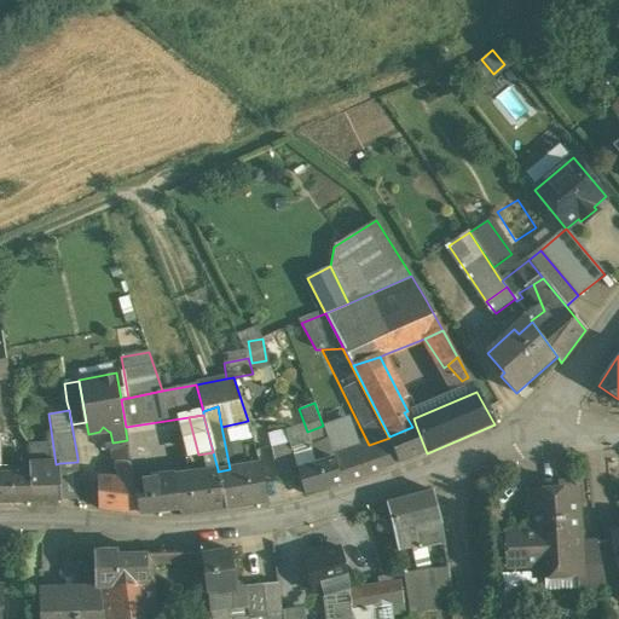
[(307,432),(318,463),(334,457),(331,447),(323,426),(307,432)]
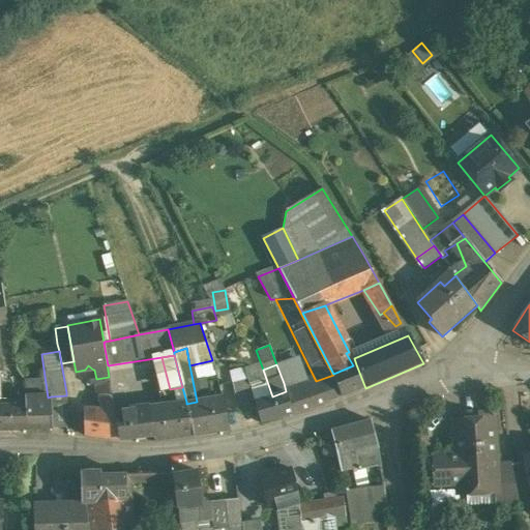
[(333,374),(332,374),(333,375),(343,398),(365,388),(356,364),(353,365),(333,374)]
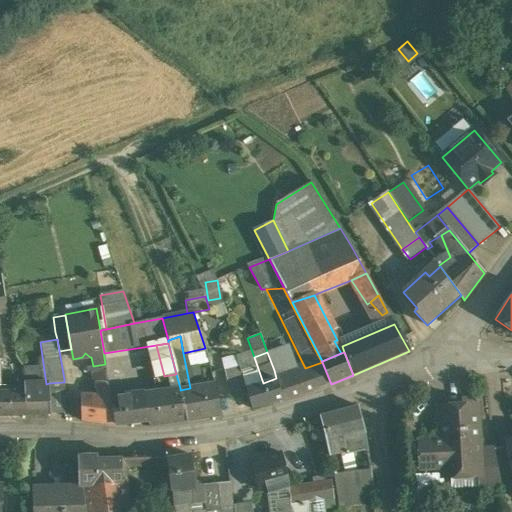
[(313,390),(331,384),(322,362),(305,368),(313,390)]
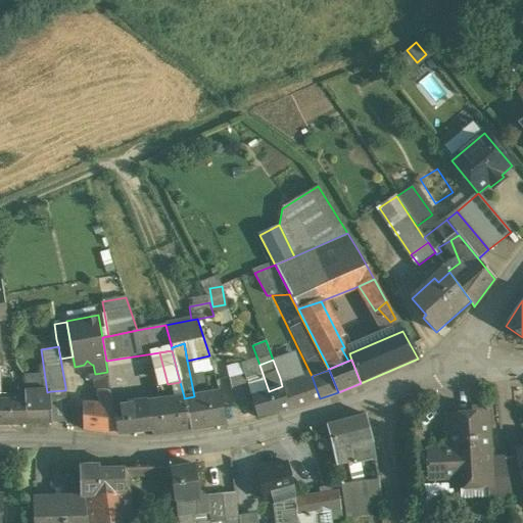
[(246,374),(229,378),(236,407),(253,402),(251,396),(252,395),(246,374)]
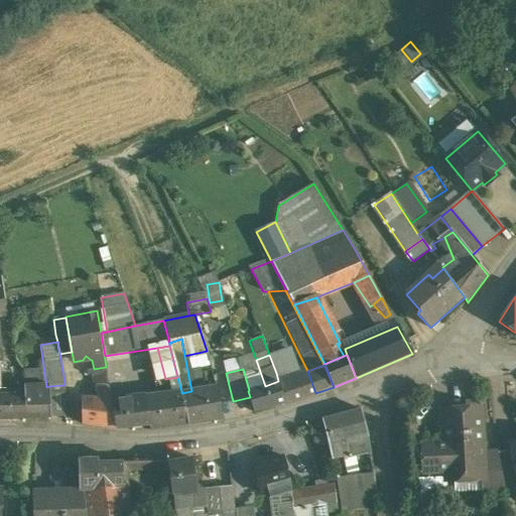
[(282,371),(276,373),(278,381),(279,382),(285,380),(282,371)]
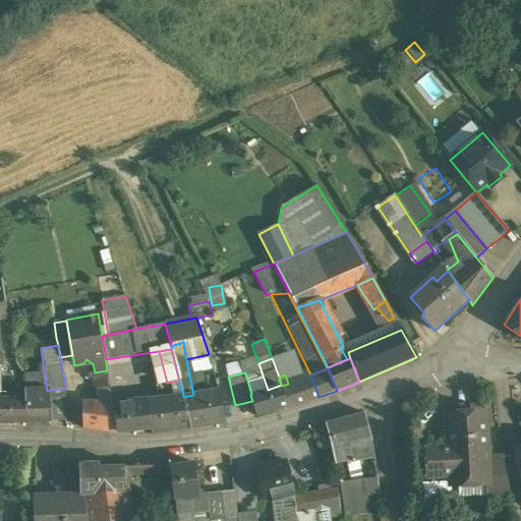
[(288,384),(282,386),(288,407),(288,408),(319,397),(310,374),(288,384)]
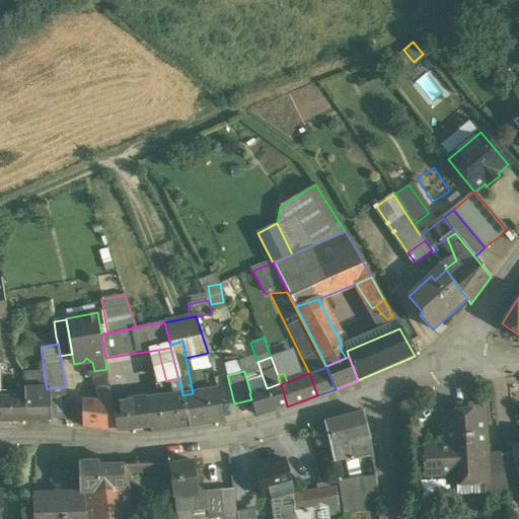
[(41,374),(24,376),(25,390),(43,389),(41,374)]
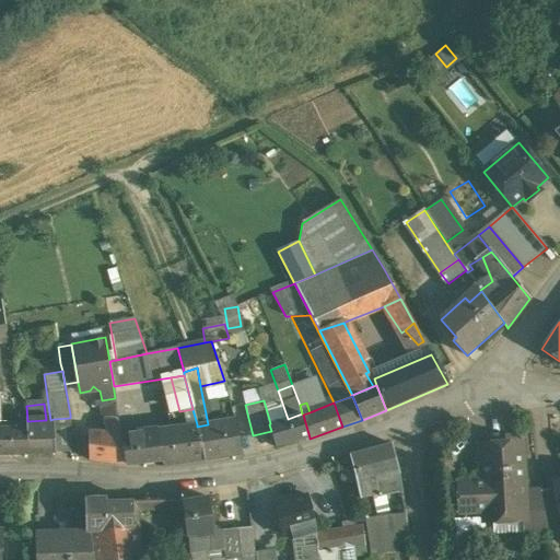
[(116,405),(104,408),(108,434),(120,434),(116,405)]
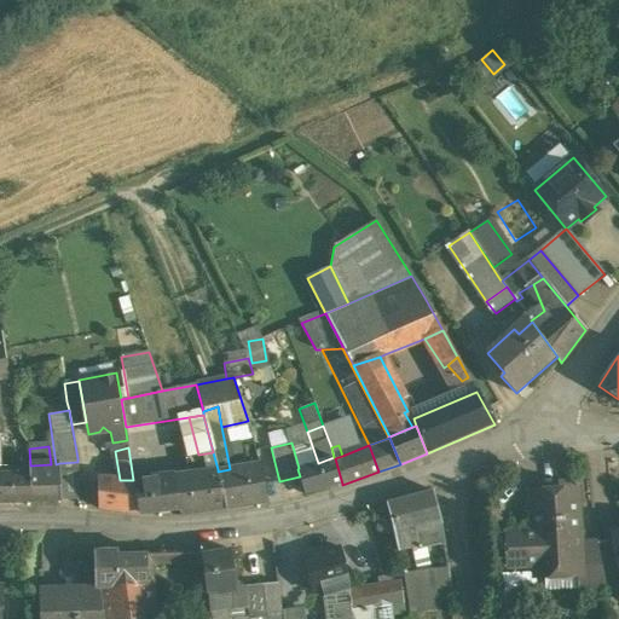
[(299,468),(298,469),(300,476),(305,495),(342,484),(335,458),(334,457),(318,463),(299,468)]
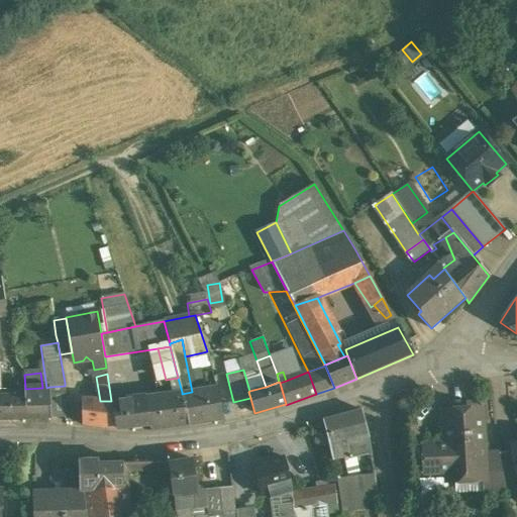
[(65,386),(49,387),(53,419),(66,421),(65,386)]
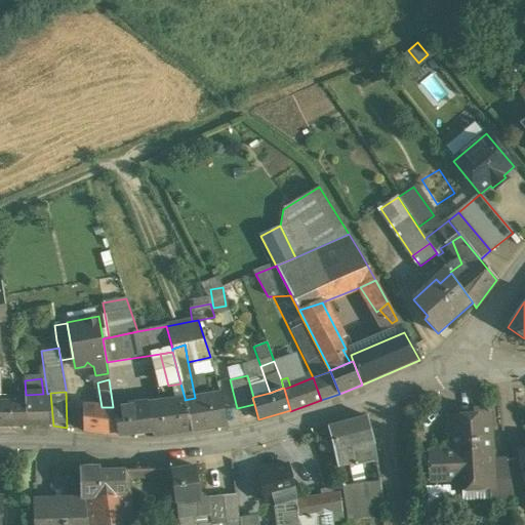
[(43,394),(26,395),(26,402),(25,402),(28,427),(53,426),(50,393),(47,394),(43,394)]
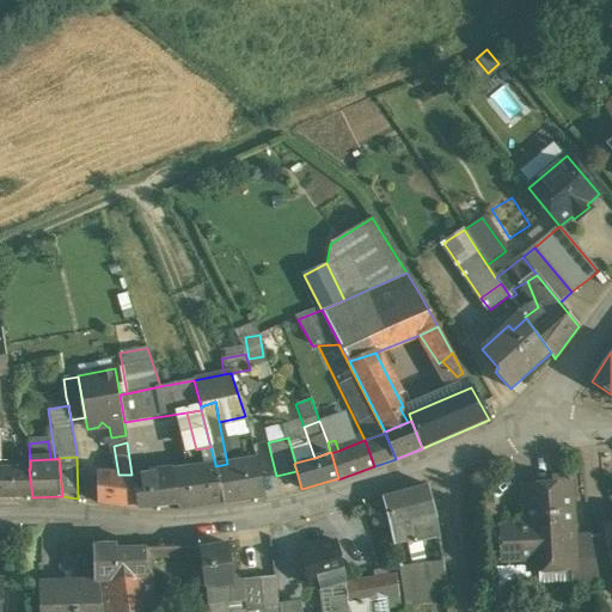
[(227,464),(215,466),(225,505),(265,497),(258,460),(227,464)]
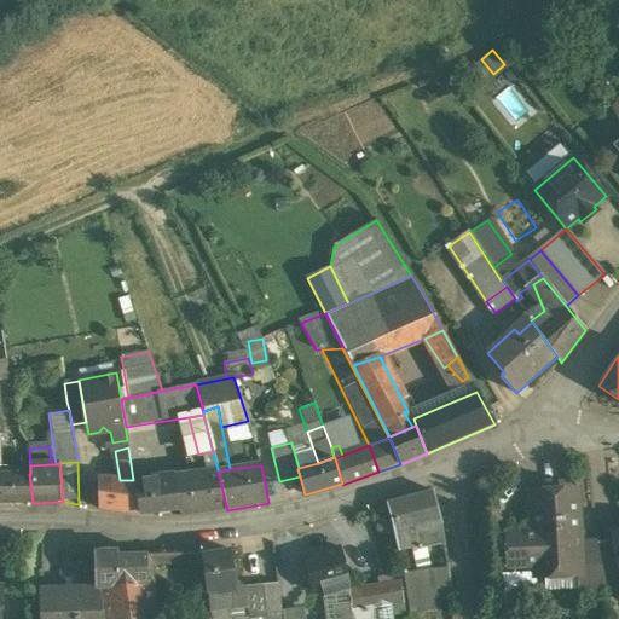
[(218,469),(133,480),(139,514),(180,508),(181,516),(227,510),(218,472),(218,469)]
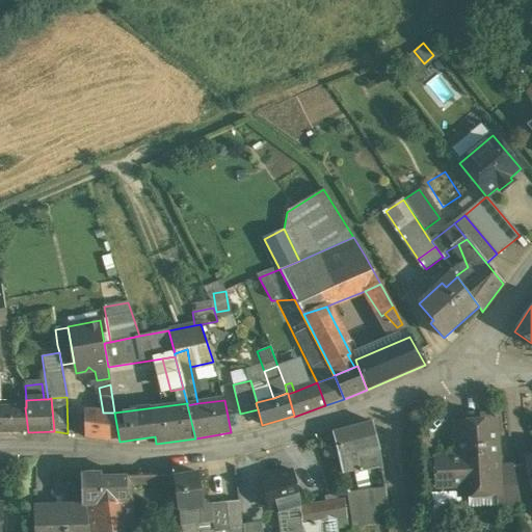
[(0,407),(0,432),(27,432),(25,407),(0,407)]
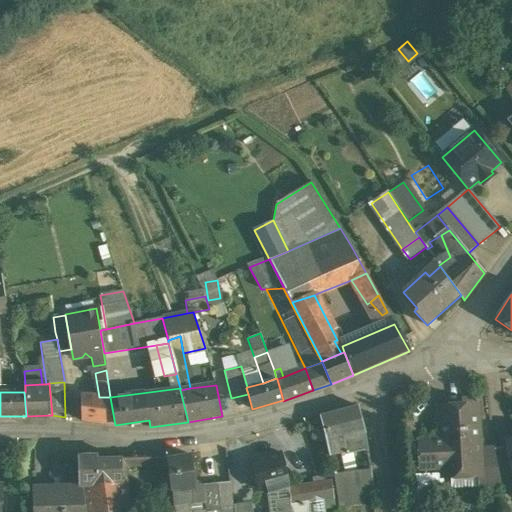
[(99,397),(94,398),(81,398),(81,421),(115,425),(110,397),(99,397)]
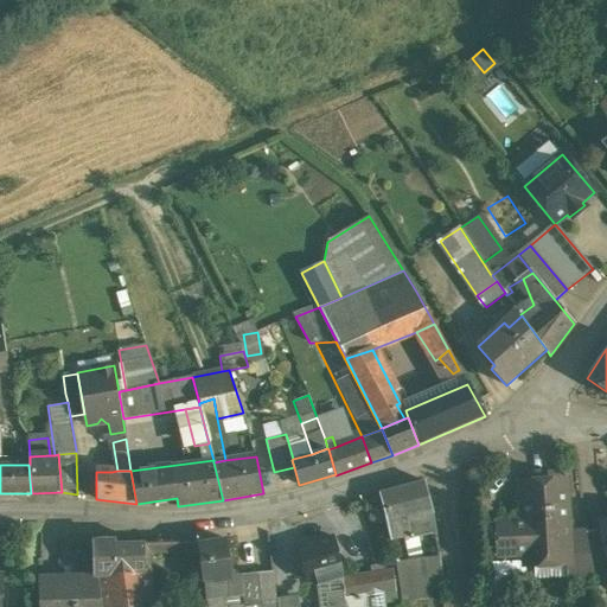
[(425,483),(379,494),(384,517),(430,505),(425,483)]
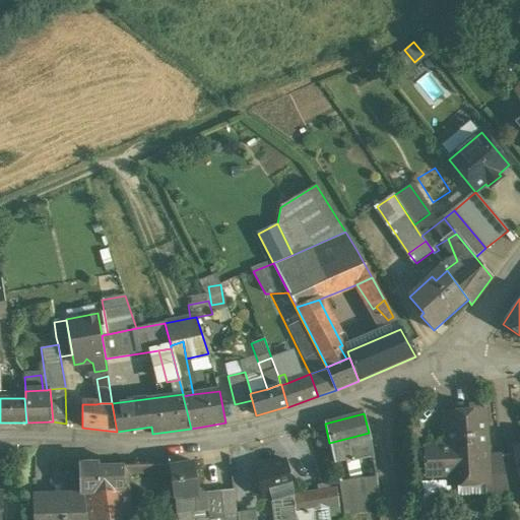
[(483,414),(447,416),(449,449),(428,450),(429,474),(450,473),(450,481),(457,481),(457,497),(485,495),(484,479),(486,479),(485,457),(483,414)]
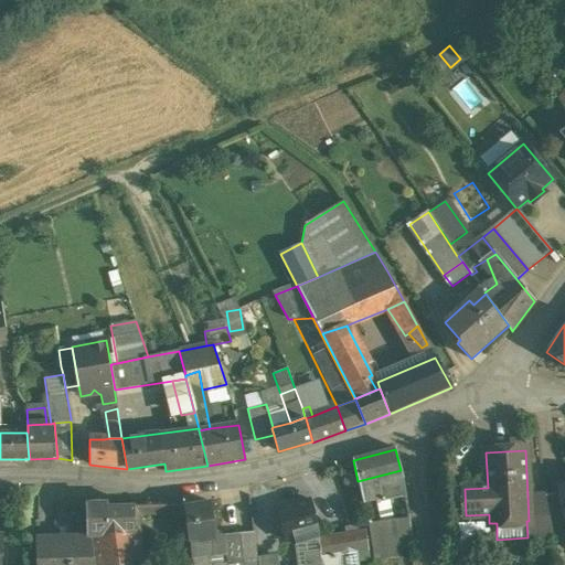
[(401,470),(358,481),(363,505),(376,502),(407,497),(406,492),(401,470)]
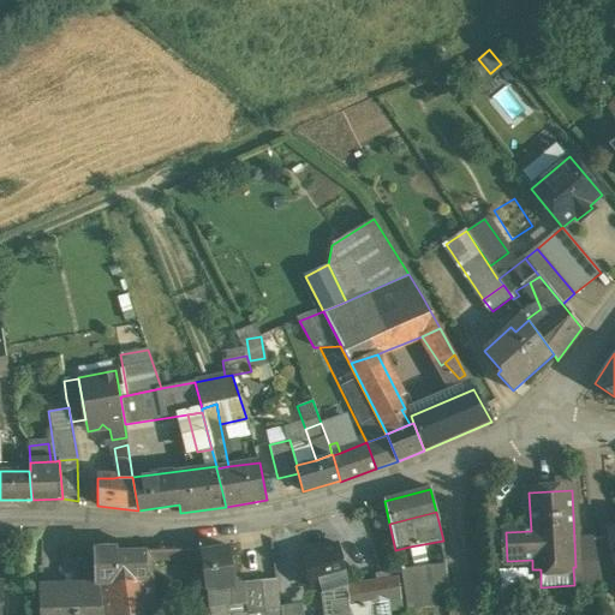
[(614,557),(610,536),(593,539),(602,581),(614,578),(614,557)]
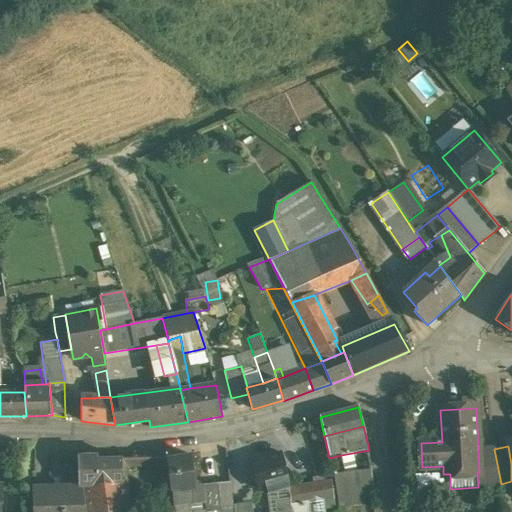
[(494,449),(478,450),(479,472),(477,472),(478,487),(478,488),(501,484),(494,449)]
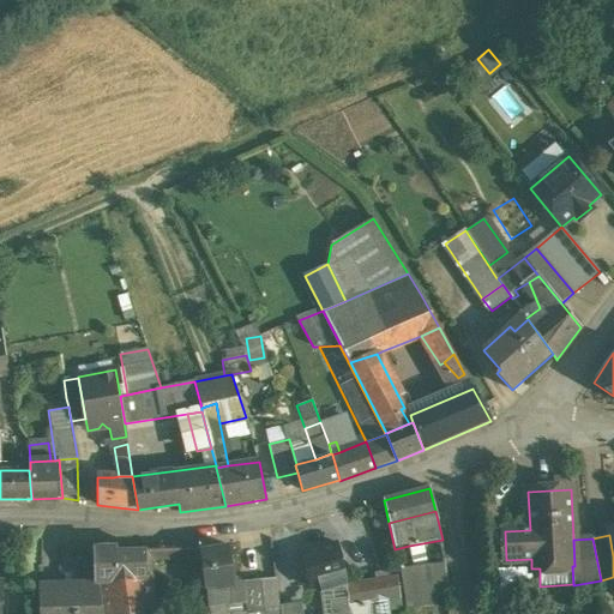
[(338,543),(301,554),(311,588),(320,585),(323,593),(347,585),(344,566),(338,543)]
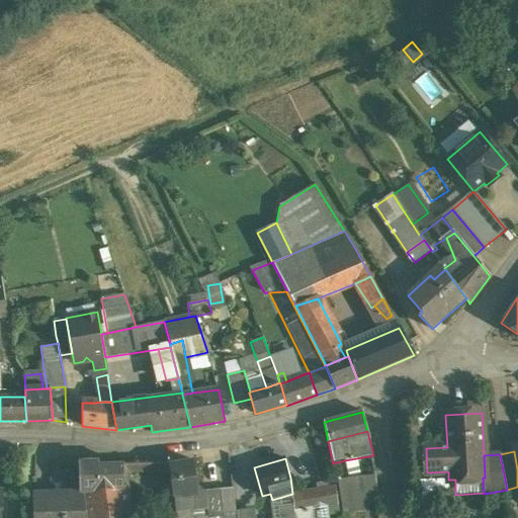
[(192,460),(170,464),(175,497),(176,517),(189,517),(189,512),(206,510),(208,517),(222,516),(219,490),(197,493),(192,460)]
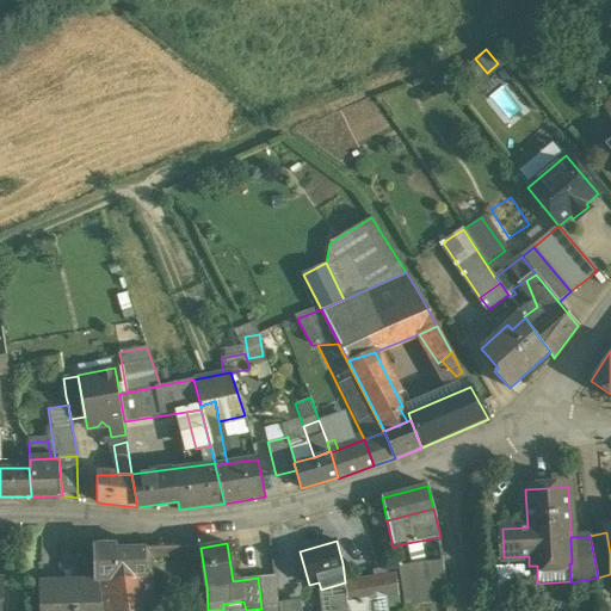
[(407,543),(393,547),(397,567),(412,566),(407,543)]
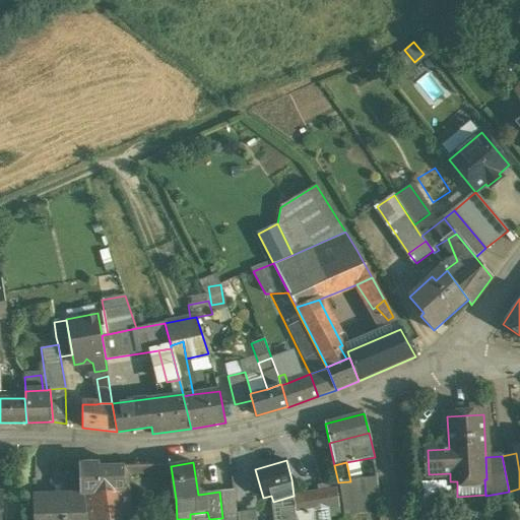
[(124,467),(99,468),(99,463),(79,464),(80,495),(83,494),(87,519),(88,519),(127,514),(124,491),(124,467)]
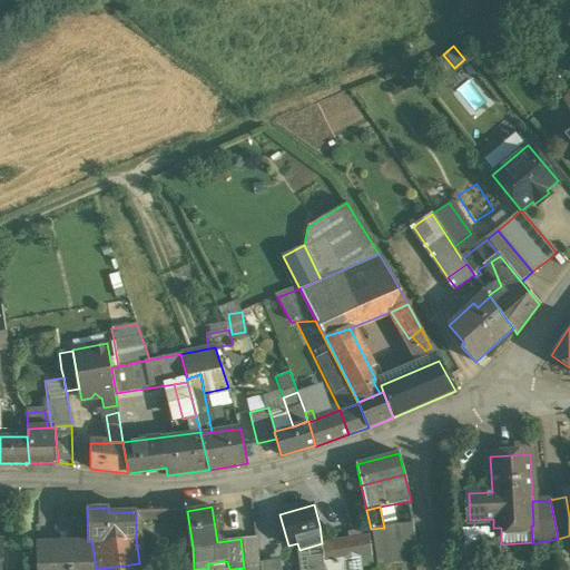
[(384,528),(371,529),(373,537),(375,556),(391,553),(416,550),(413,523),(384,528)]
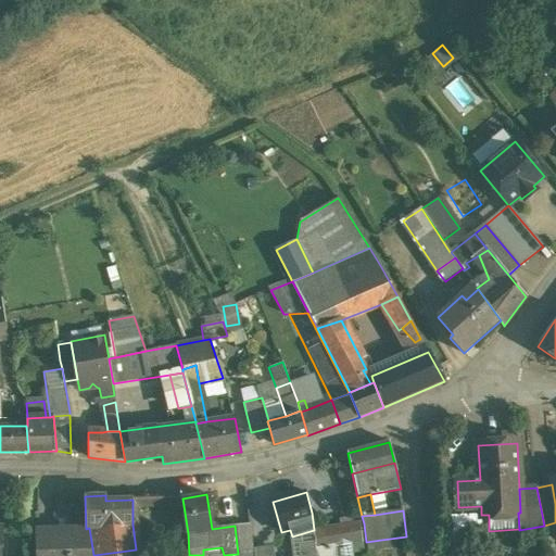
[(341,526),(314,530),(315,543),(316,555),(325,555),(351,552),(358,551),(358,552),(361,552),(361,551),(362,550),(362,547),(364,547),(359,523),(352,525),(351,519),(341,521),(341,526)]
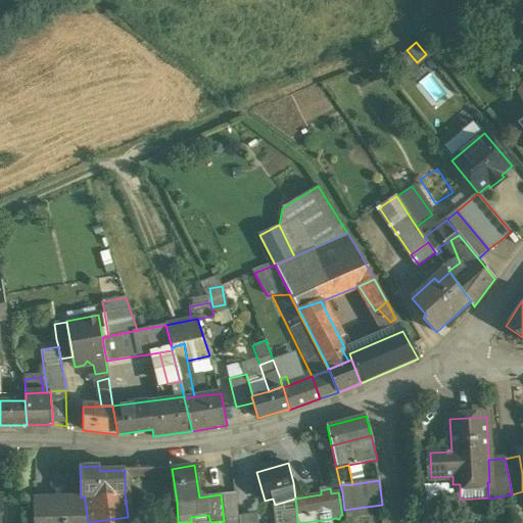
[(235,493),(221,494),(224,521),(238,520),(238,517),(235,493)]
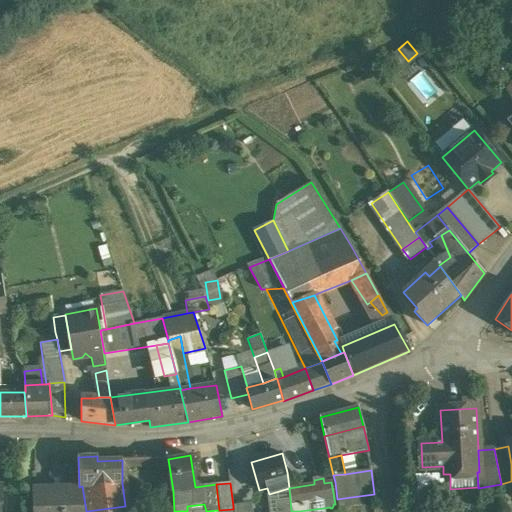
[(79,511),(79,487),(34,488),(34,511),(79,511)]
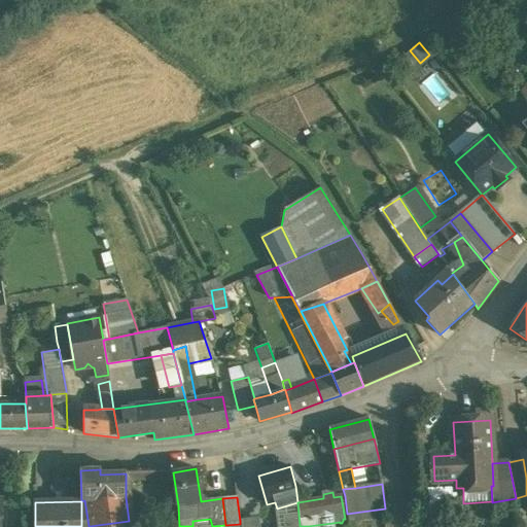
[(385,508),(361,512),(362,522),(386,519),(385,508)]
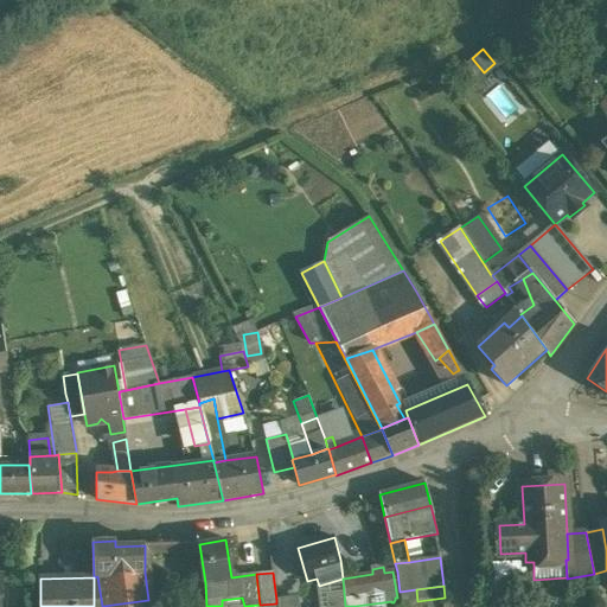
[(416,589),(400,592),(401,601),(402,602),(417,601),(416,589)]
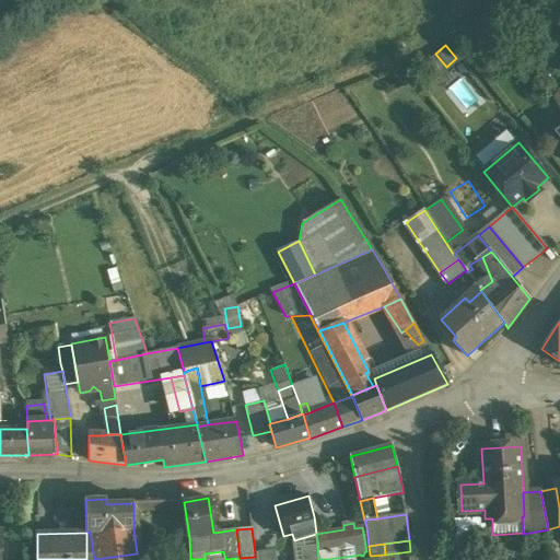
[(304,559),(318,559),(317,547),(303,548),(304,559)]
